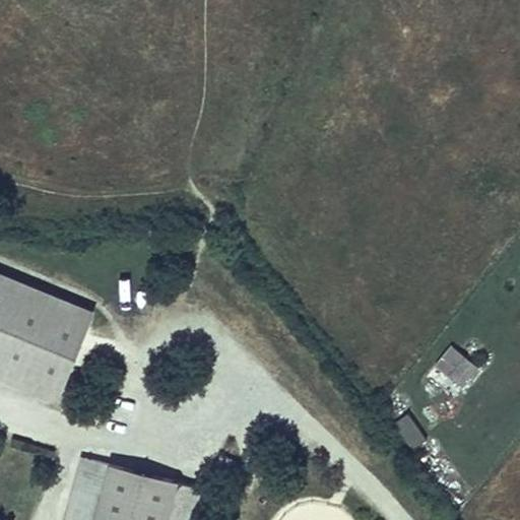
[(94,312),(0,273),(0,380),(58,403),(94,312)]
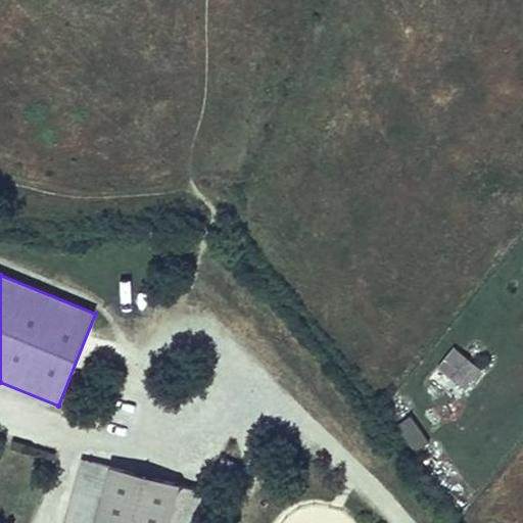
[(455,352),(438,374),(468,394),(483,374),(455,352)]
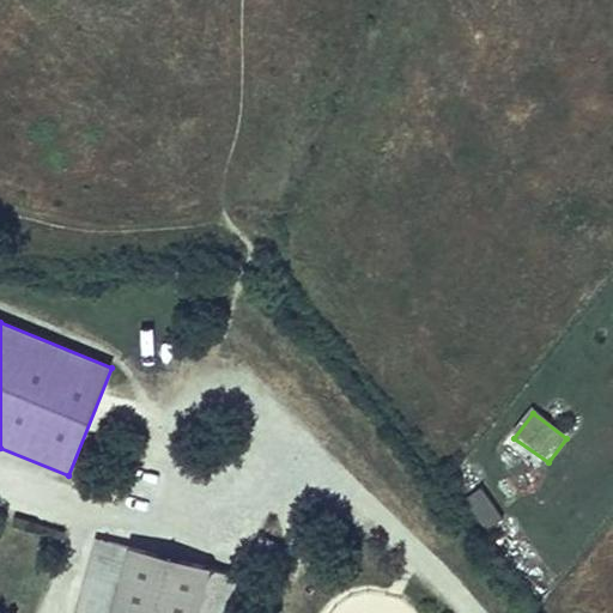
[(187,612),(204,548),(123,527),(101,612),(187,612)]
